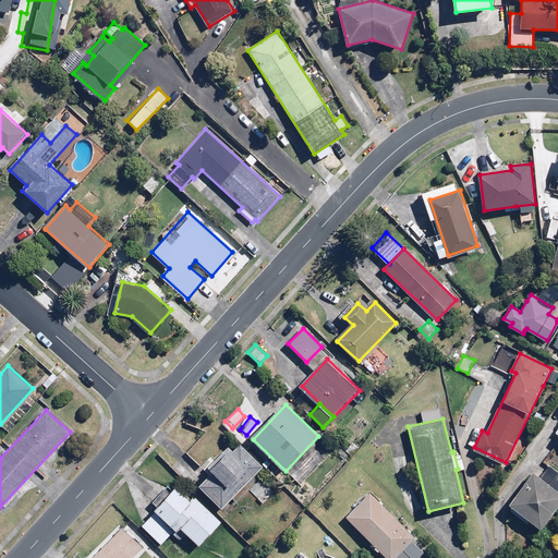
[(241,444),(199,486),(223,509),(265,466),(241,444)]
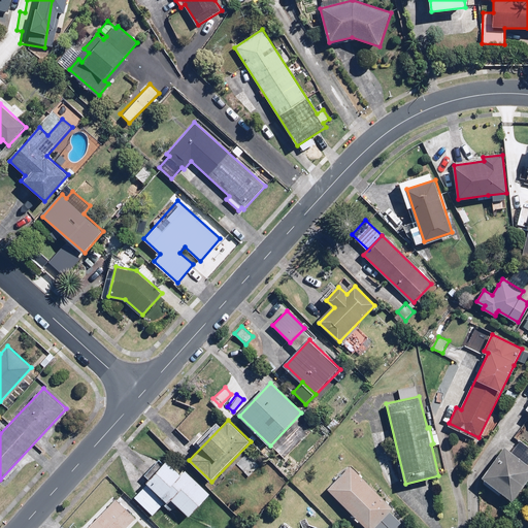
[(527,447),(520,441),(513,452),(505,447),(481,482),(500,495),(501,493),(514,502),(527,482),(527,447)]
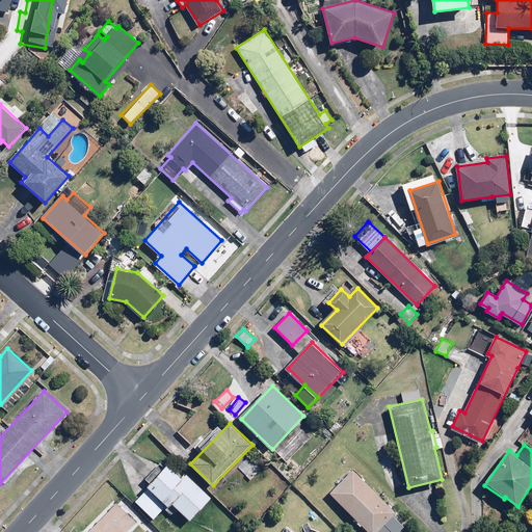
[(154,516),(168,502),(189,522),(209,501),(168,461),(148,482),(151,485),(136,500),(154,516)]
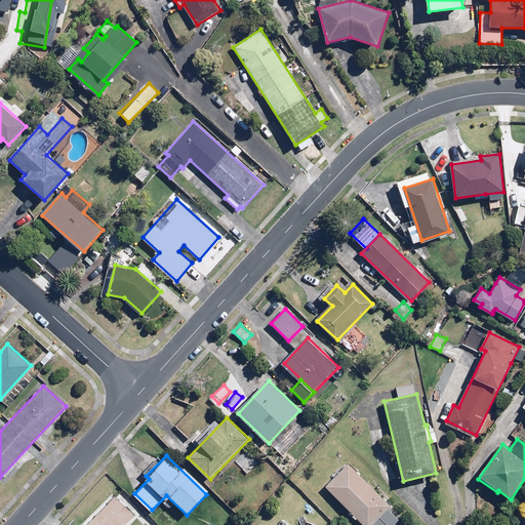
[(348,463),(326,485),(365,524),(393,524),(399,520),(388,509),(391,506),(348,463)]
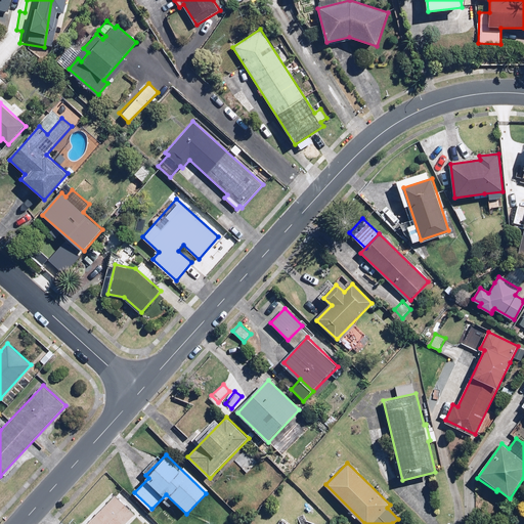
[(122,523),(134,512),(114,494),(86,523),(122,523)]
